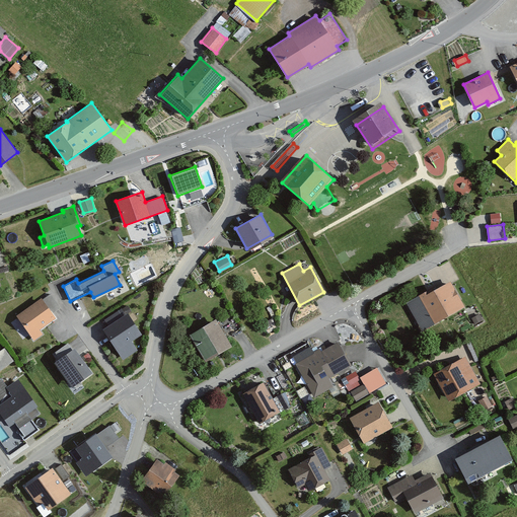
[(430,292),(428,289),(405,301),(422,330),(465,306),(451,280),(430,292)]
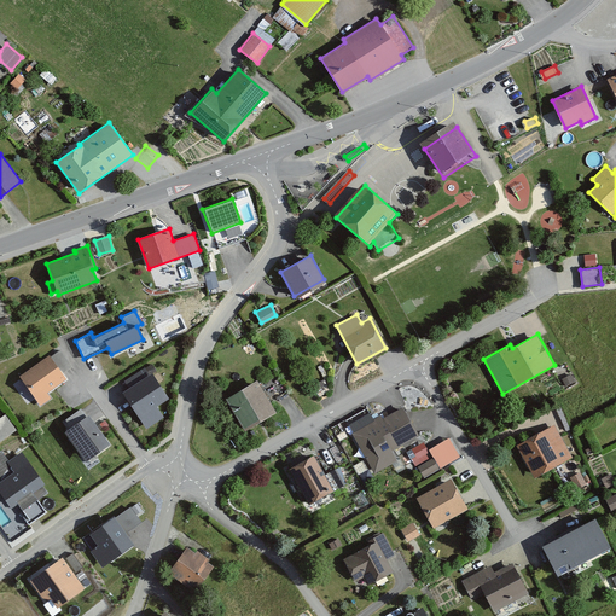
[(50,358),(47,355),(18,376),(39,405),(52,396),(48,391),(67,379),(63,375),(73,367),(60,350),(50,358)]
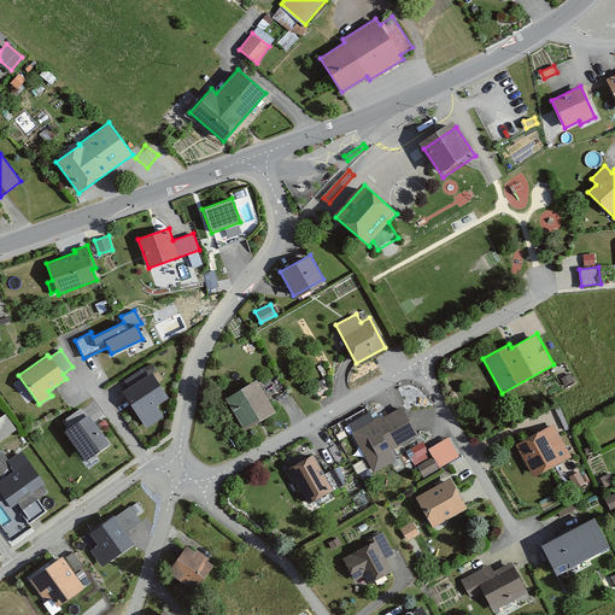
[(154,404),(168,396),(145,365),(123,381),(127,387),(121,392),(147,428),(163,416),(154,404)]
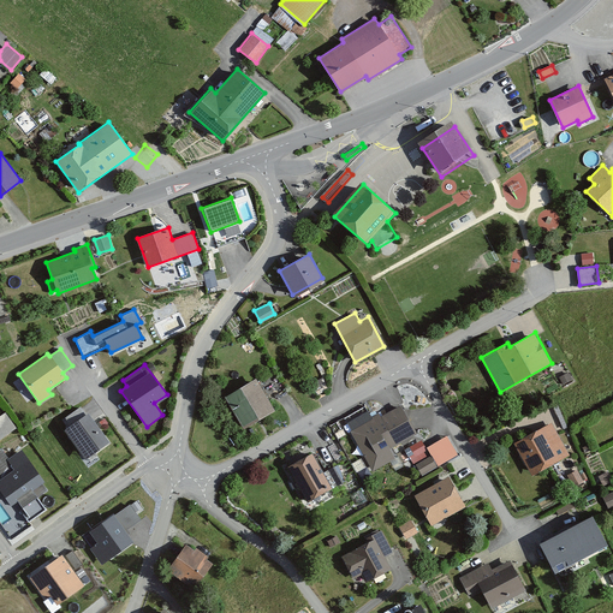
[(572,380),(569,372),(559,376),(563,385),(572,380)]
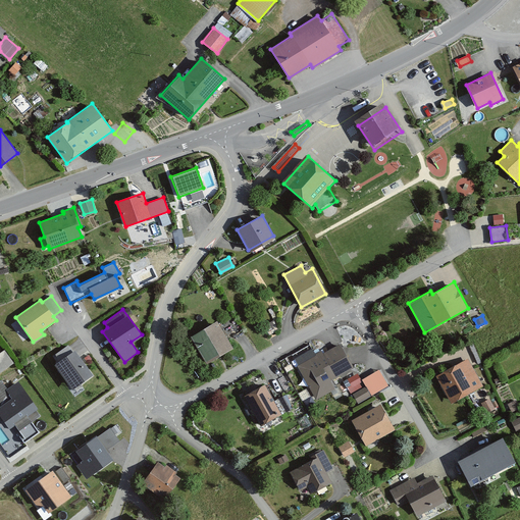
[(232,348),(216,320),(190,336),(206,364),(232,348)]
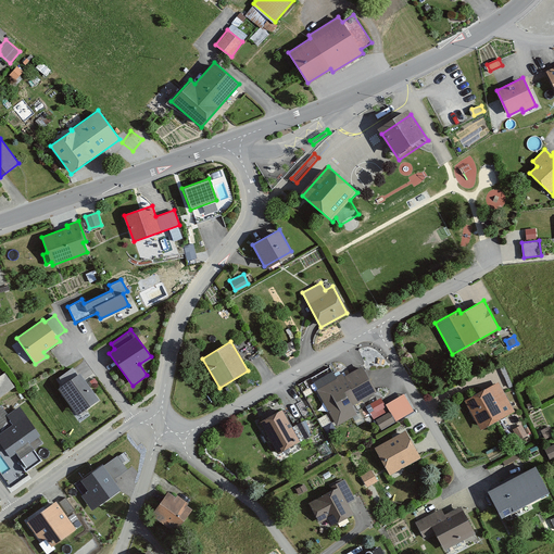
[(336,377),(332,370),(314,381),(318,388),(317,389),(337,425),(356,414),(352,405),(377,391),(362,366),(344,376),(342,373),(336,377)]
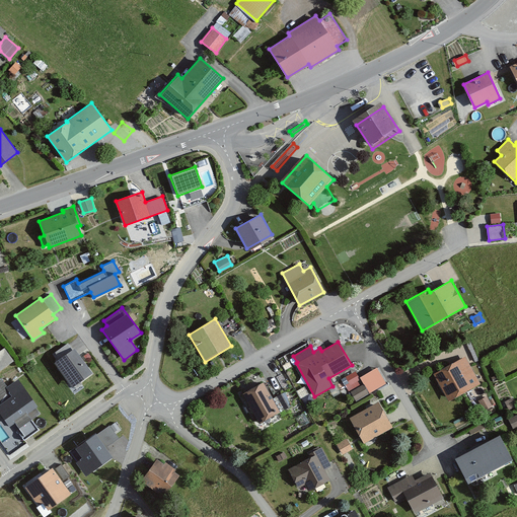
[(91,372),(74,347),(72,349),(68,343),(53,353),(57,360),(54,362),(71,386),(91,372)]
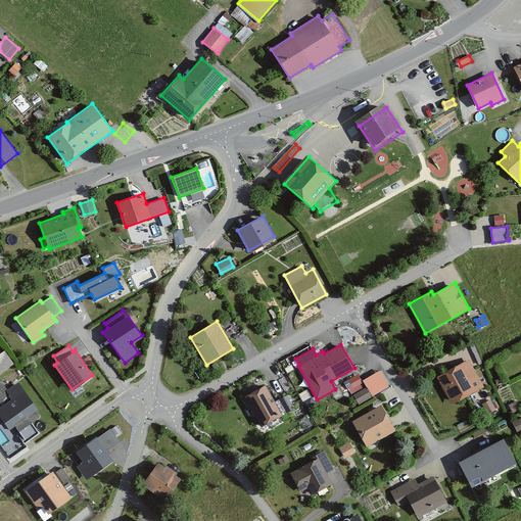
[(0,373),(14,363),(4,350),(0,352),(0,373)]
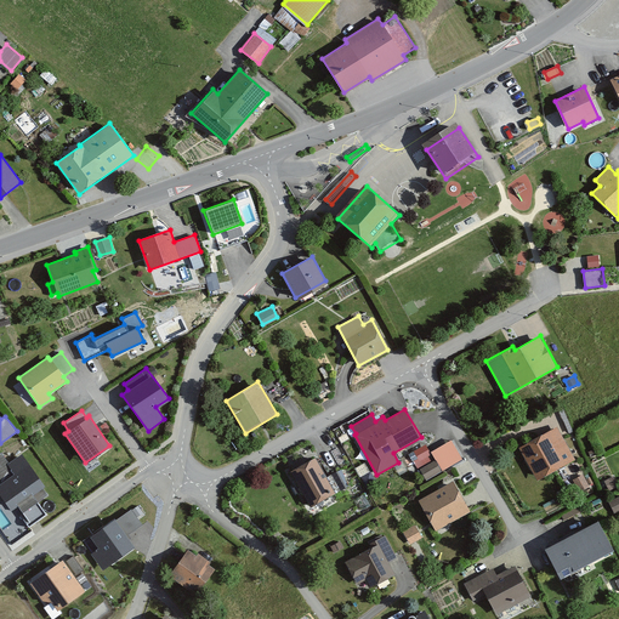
[(574,460),(557,427),(520,447),(537,480),(574,460)]
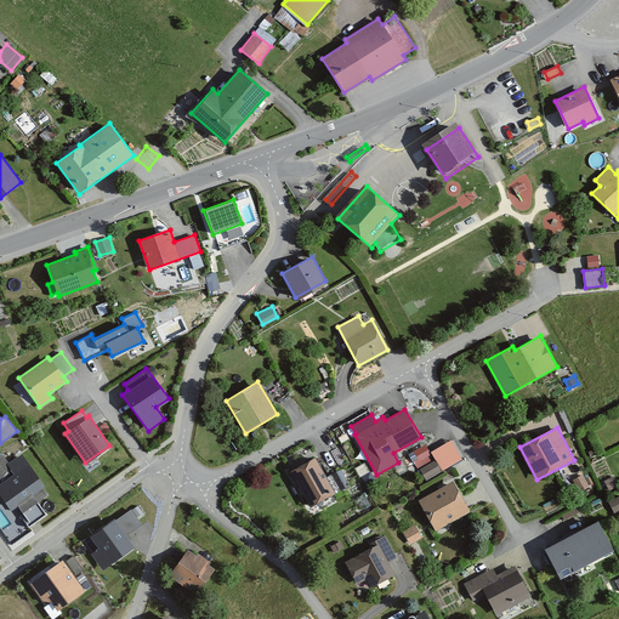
[(463,459),(452,438),(431,450),(436,459),(420,467),(427,478),(463,459)]
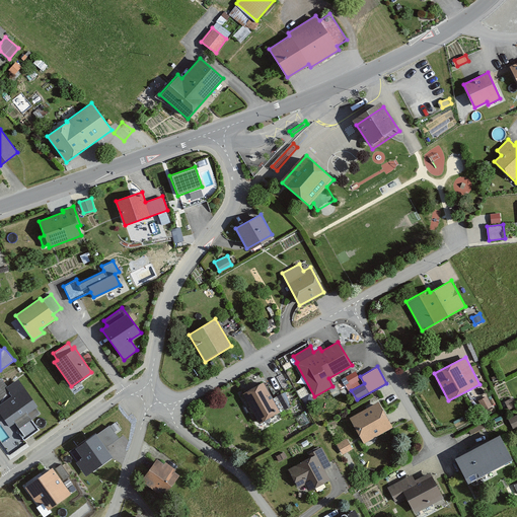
[(38,405),(18,378),(8,385),(2,377),(0,378),(0,413),(9,425),(14,422),(26,438),(39,429),(27,413),(38,405)]
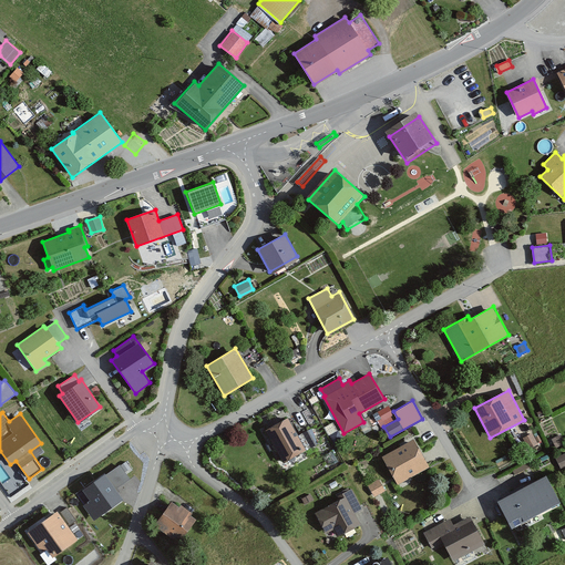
[(307,449),(287,417),(265,430),(284,462),(307,449)]
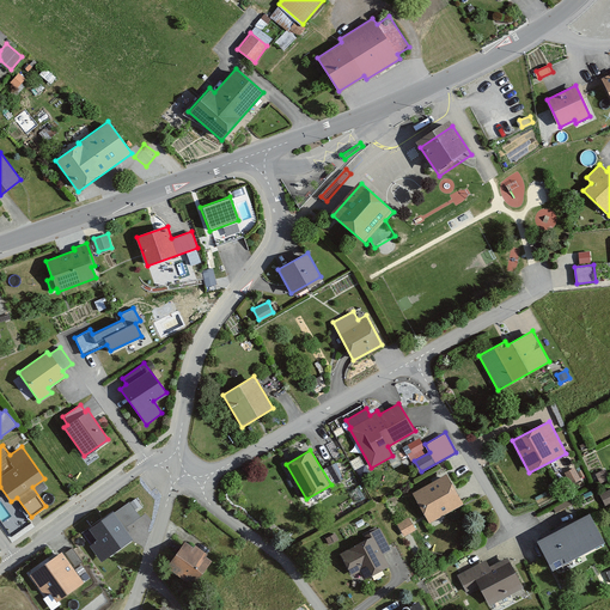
[(342,480),(333,463),(323,469),(334,486),(342,480)]
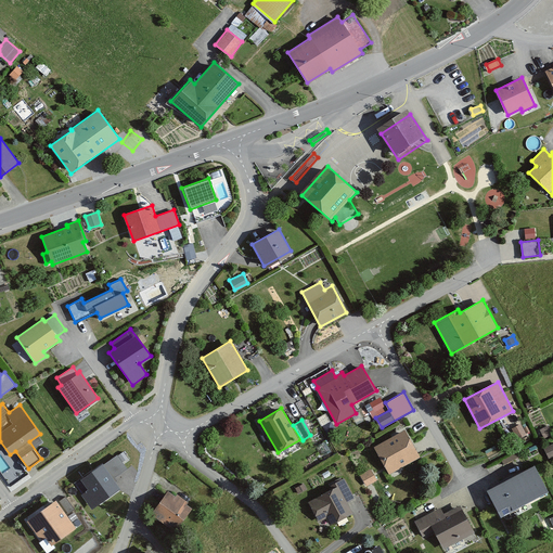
[(513,428),(518,438),(526,434),(521,424),(513,428)]
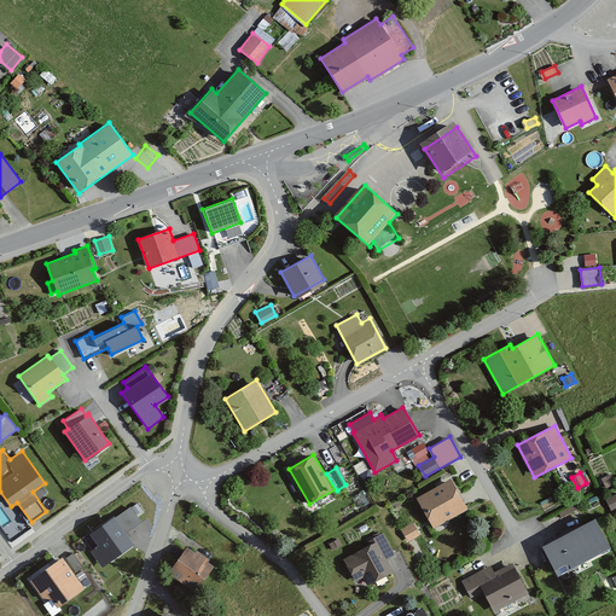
[(602,478),(608,488),(615,484),(615,481),(610,474),(602,478)]
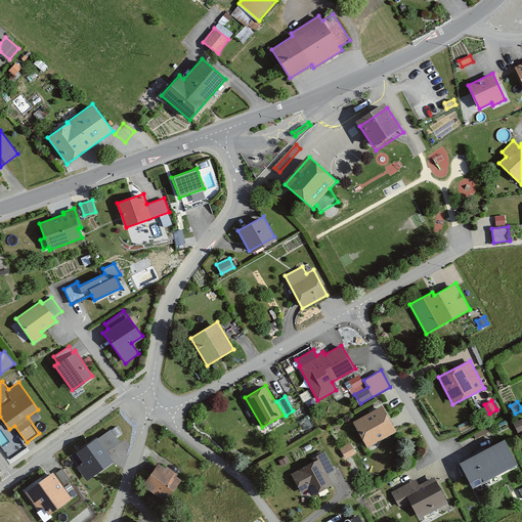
[(396,430),(382,404),(352,420),(366,445),(396,430)]
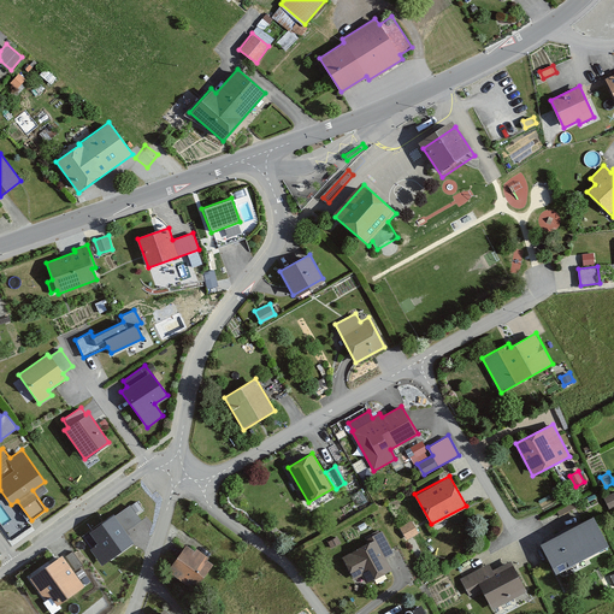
[(134,536),(116,511),(95,525),(105,538),(95,544),(104,558),(134,536)]
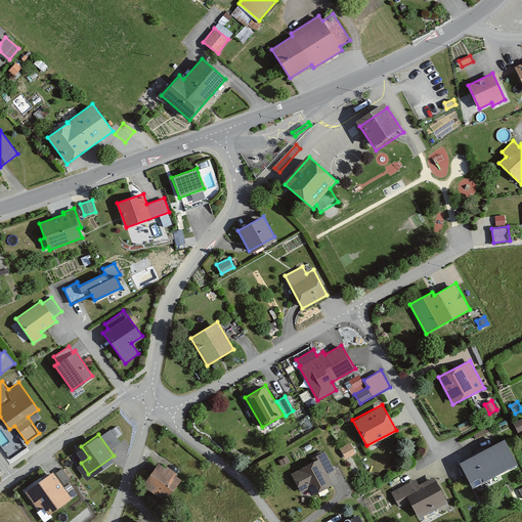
[(516,463),(504,439),(459,463),(469,482),(481,475),(483,480),(516,463)]
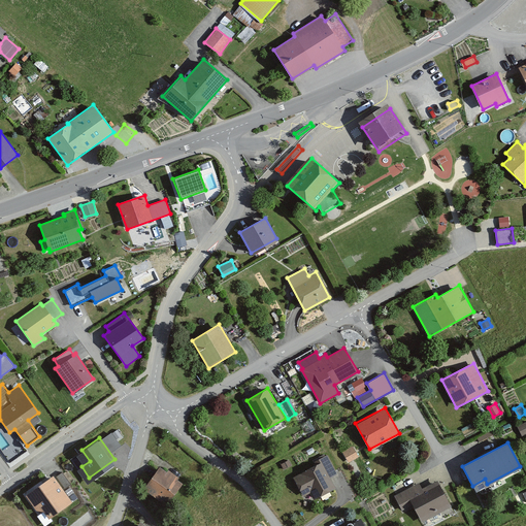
[(359,457),(354,445),(341,450),(348,462),(359,457)]
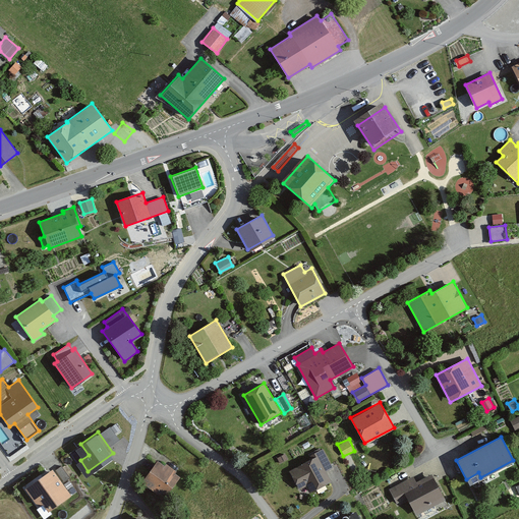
[(299,488),(306,485),(309,492),(330,480),(326,471),(333,467),(323,448),(309,455),(310,458),(289,469),(299,488)]
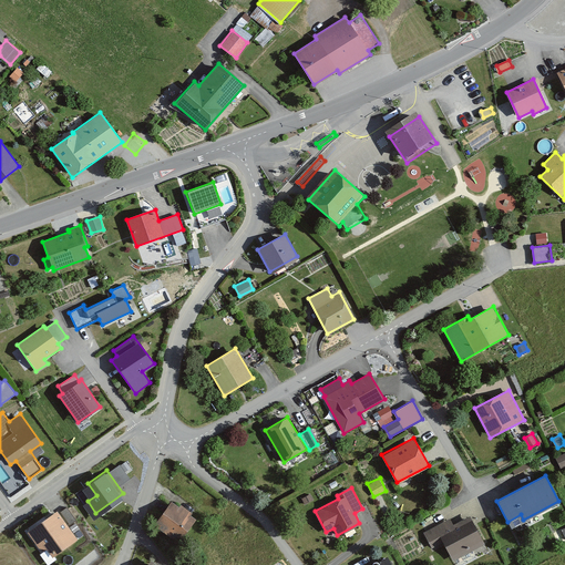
[(302,497),(306,503),(314,499),(310,493),(302,497)]
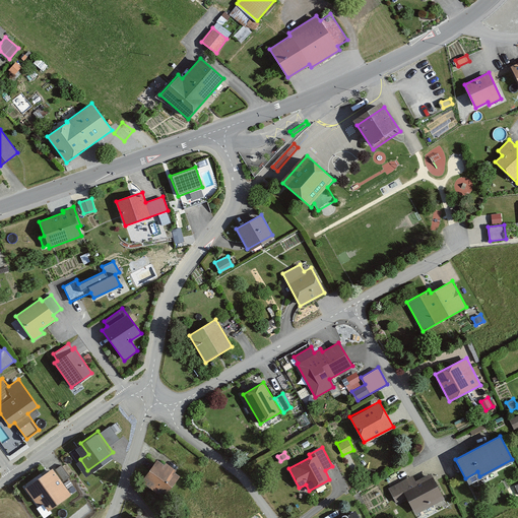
[(164,464),(155,459),(141,480),(166,498),(180,475),(175,472),(177,470),(166,462),(164,464)]
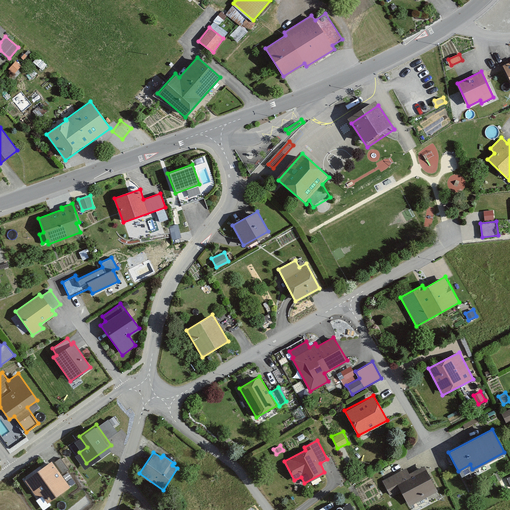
[(69,470),(61,459),(57,462),(65,473),(69,470)]
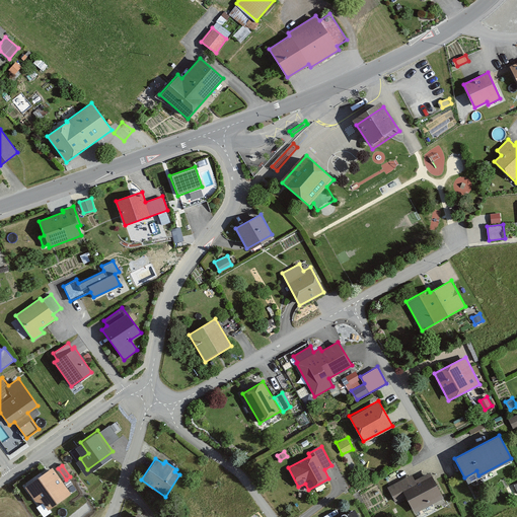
[(25,487),(37,502),(44,503),(48,509),(69,494),(51,468),(25,487)]
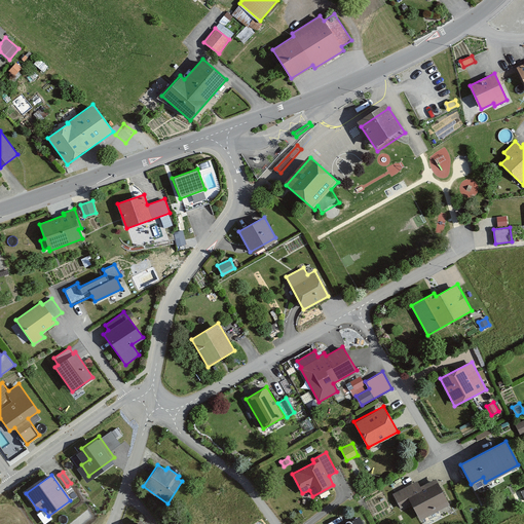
[(420,486),(417,481),(394,493),(401,508),(411,502),(419,519),(449,502),(436,478),(420,486)]
